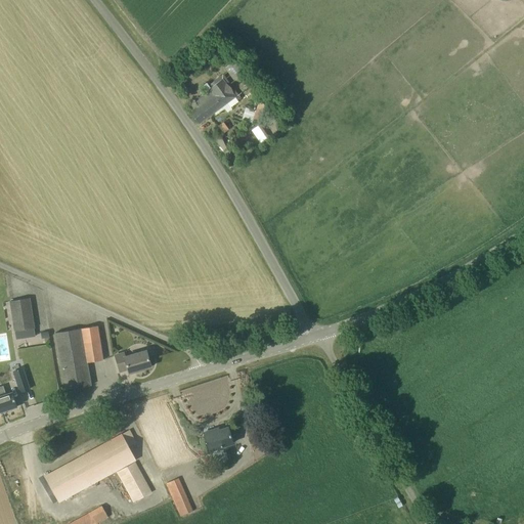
[(199,124),(235,96),(222,78),(208,89),(209,90),(197,99),(201,104),(198,106),(192,100),(185,105),(190,113),(199,124)]
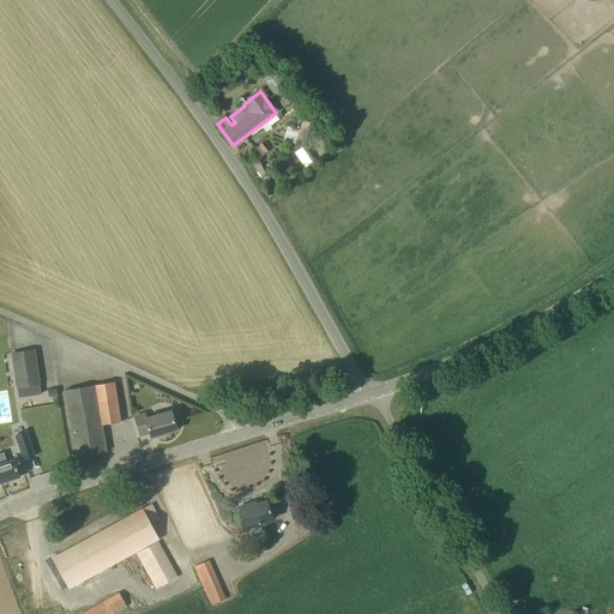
[(16,386),(38,384),(34,350),(12,353),(16,386)]
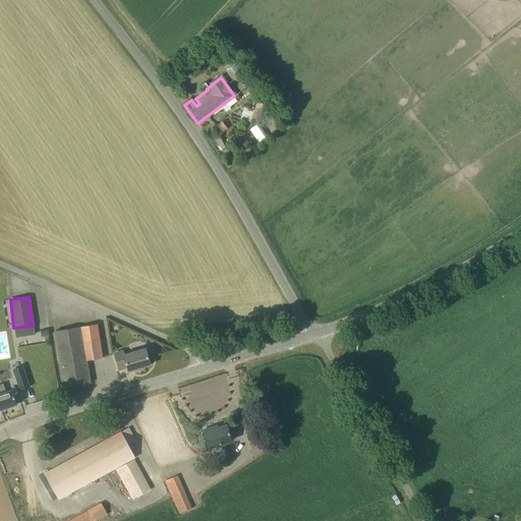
[(65,388),(91,384),(87,361),(102,358),(96,324),(54,332),(65,388)]
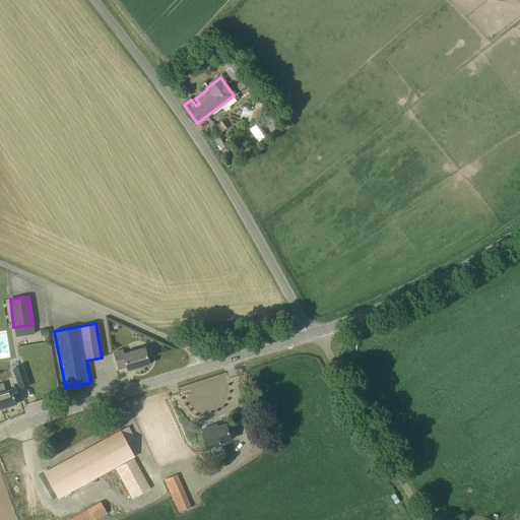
[(149,364),(144,347),(123,354),(122,350),(113,352),(118,368),(126,366),(127,371),(135,368),(149,364)]
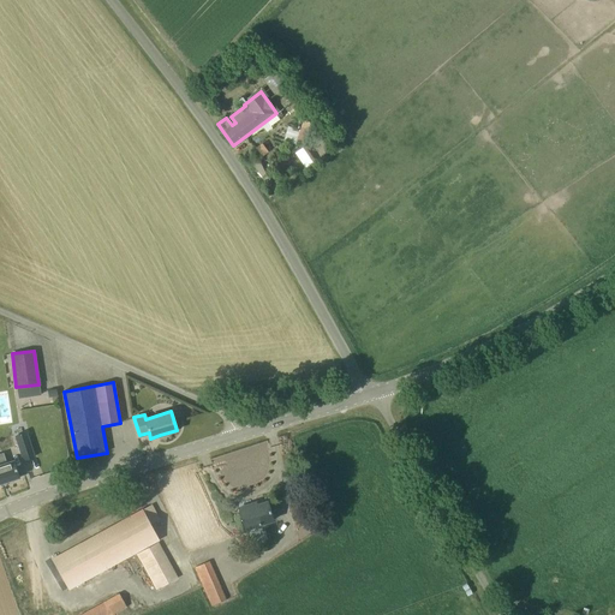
[(17,429),(24,453),(35,451),(28,425),(17,429)]
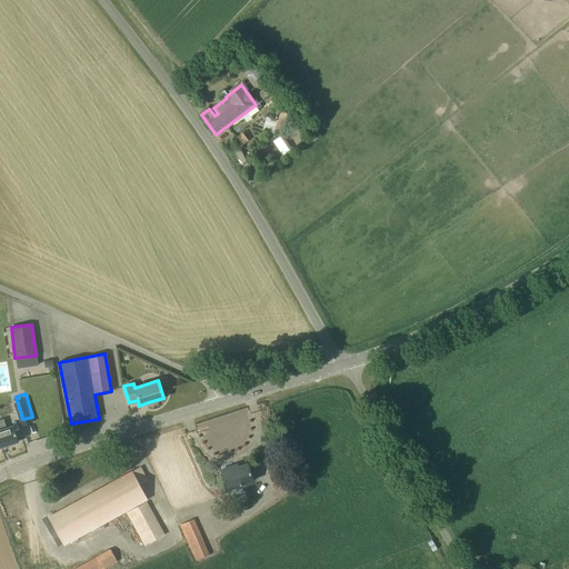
[(0,446),(18,440),(12,426),(6,428),(3,419),(0,419),(0,446)]
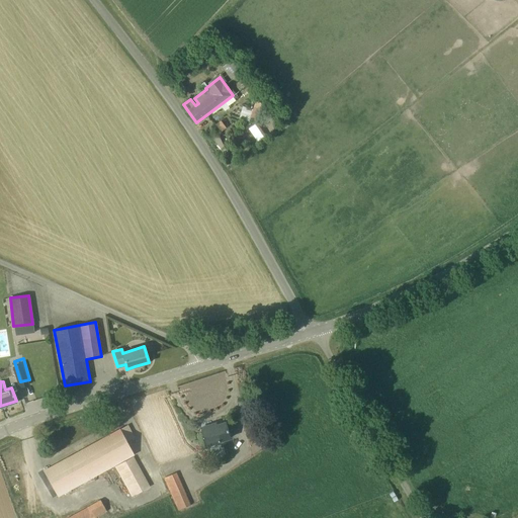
[(230,438),(226,423),(212,427),(212,424),(201,428),(206,445),(230,438)]
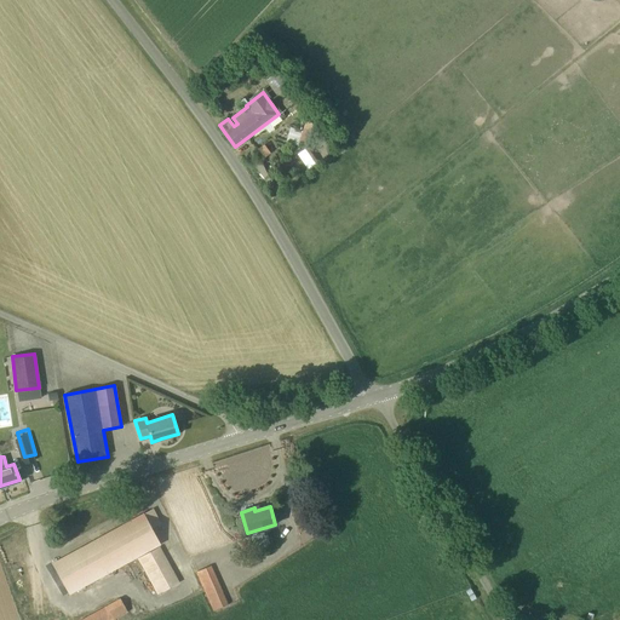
[(179,583),(159,545),(160,544),(151,528),(160,523),(153,509),(52,563),(69,595),(137,557),(158,595),(179,583)]
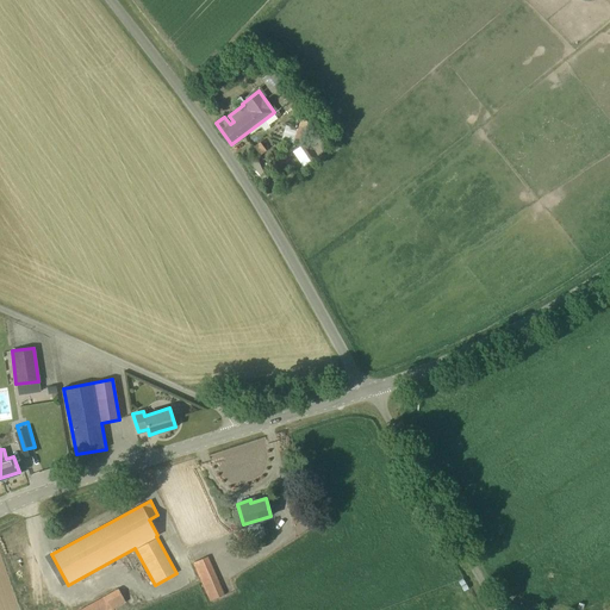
[(210,601),(224,595),(207,556),(193,562),(210,601)]
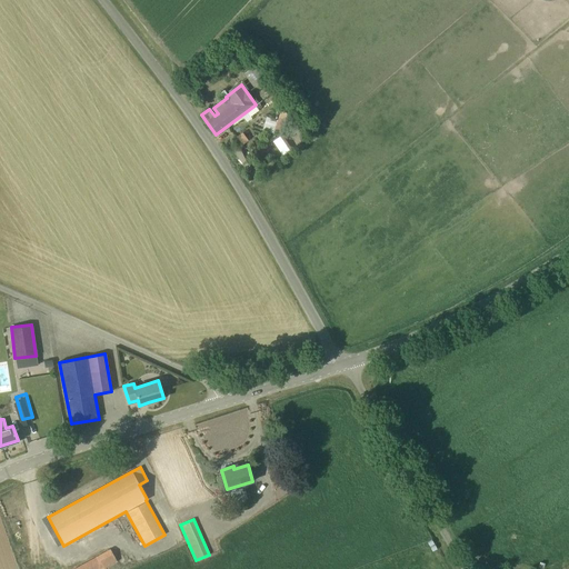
[(103,568),(117,561),(110,549),(97,556),(103,568)]
